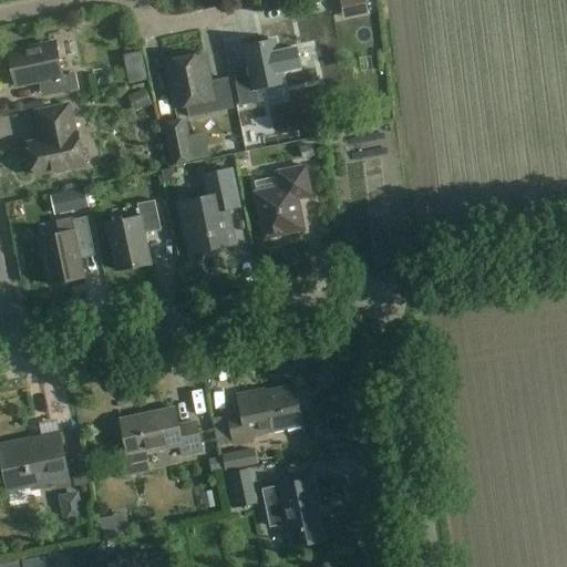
[(285,84),(276,41),(246,47),(251,74),(236,78),(241,105),(258,102),(255,90),(285,84)]
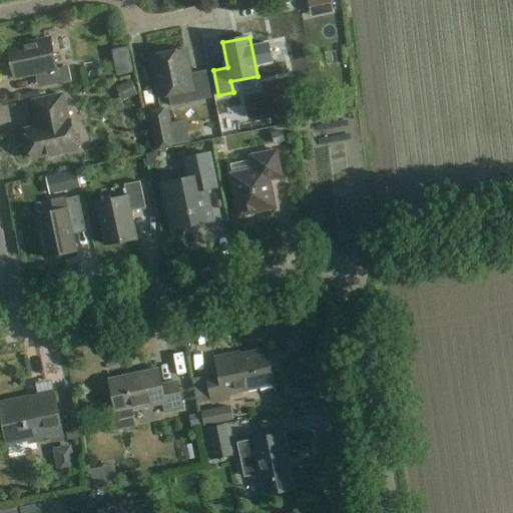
[(57,69),(50,38),(8,47),(15,78),(45,72),(48,86),(71,81),(68,67),(57,69)]
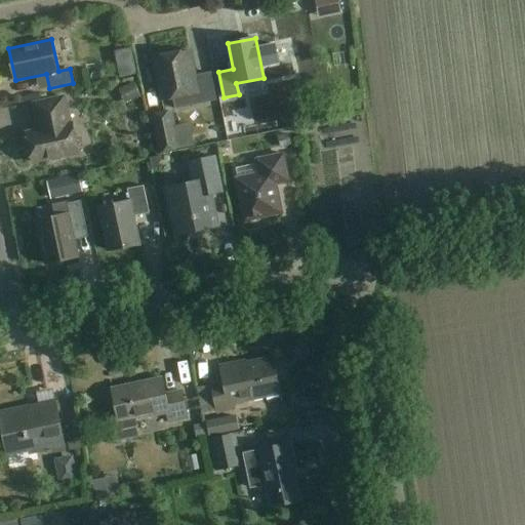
[(195,77),(190,51),(154,58),(162,101),(174,97),(176,109),(216,101),(210,74),(195,77)]
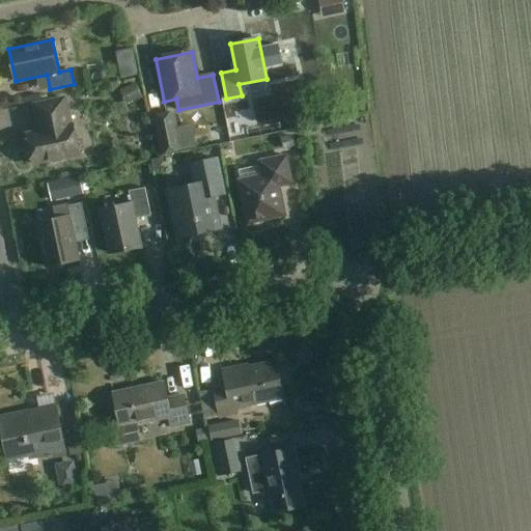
[(130,105),(147,103),(144,83),(127,85),(130,105)]
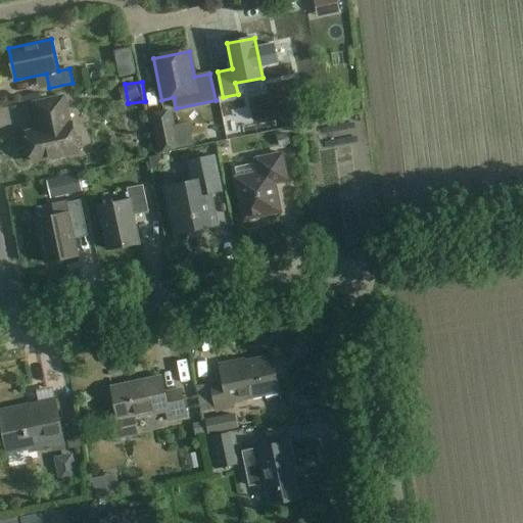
[(69,124),(64,97),(34,103),(40,131),(27,133),(33,161),(49,158),(53,160),(61,159),(64,155),(78,152),(72,124),(69,124)]
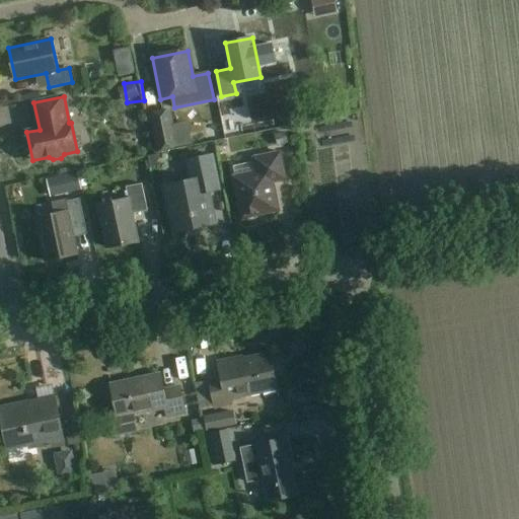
[(170,110),(150,115),(157,151),(177,148),(170,110)]
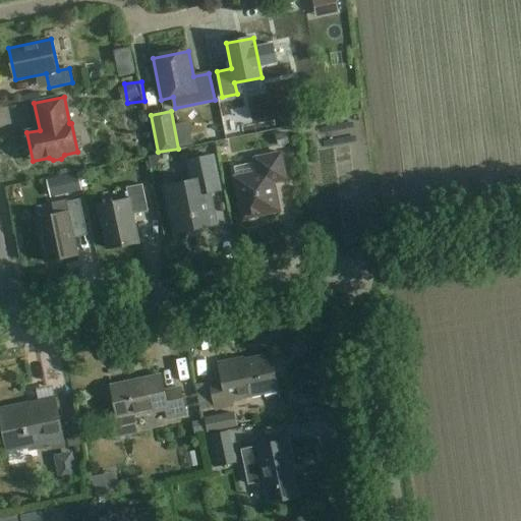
[(193,124),(176,127),(180,149),(197,146),(193,124)]
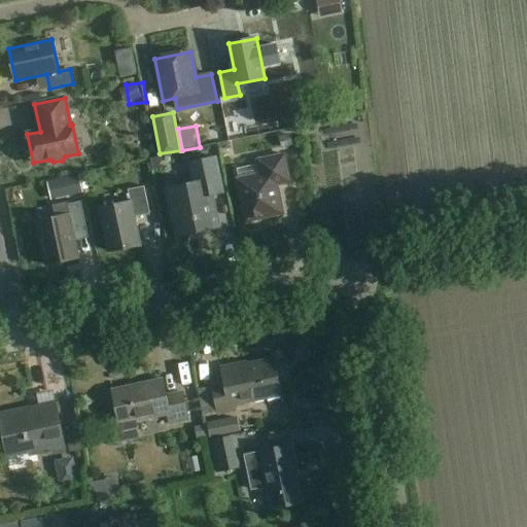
[(258,165),(251,166),(237,169),(239,179),(237,179),(246,222),(283,214),(278,185),(291,183),(285,154),(257,161),(258,165)]
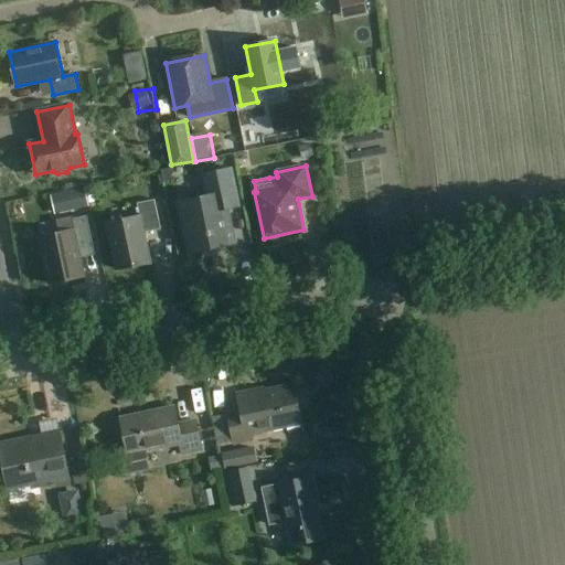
[(240,208),(232,169),(203,174),(208,196),(180,202),(191,254),(234,245),(226,210),(240,208)]
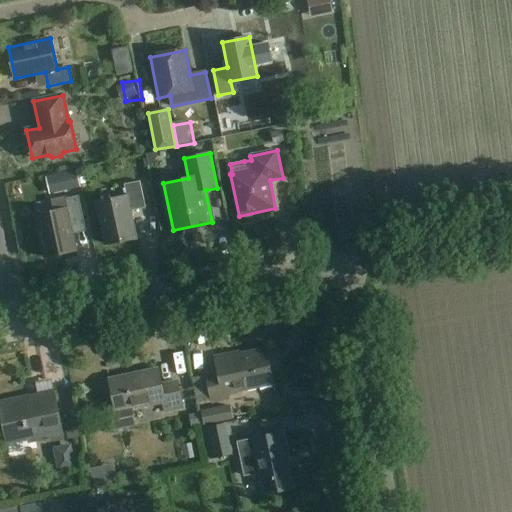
[(146,208),(140,181),(124,185),(127,197),(98,203),(106,244),(136,238),(130,211),(146,208)]
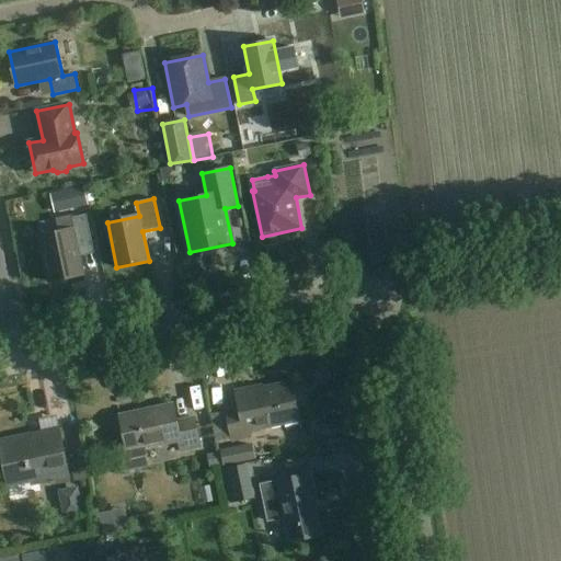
[(93,244),(87,215),(71,218),(73,229),(39,237),(49,282),(83,275),(79,251),(81,247),(93,244)]
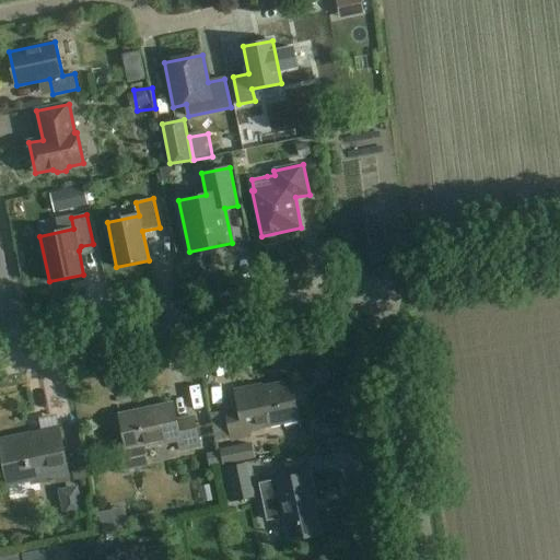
[(300,421),(292,382),(261,387),(261,385),(235,391),(238,408),(225,410),(232,441),(251,436),(249,431),(300,421)]
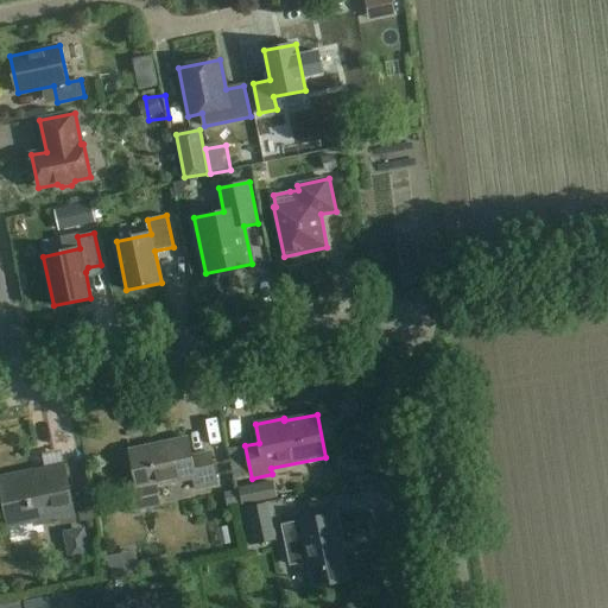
[(192,456),(189,438),(131,450),(138,487),(132,488),(137,511),(163,505),(158,486),(194,479),(196,491),(219,486),(211,453),(192,456)]
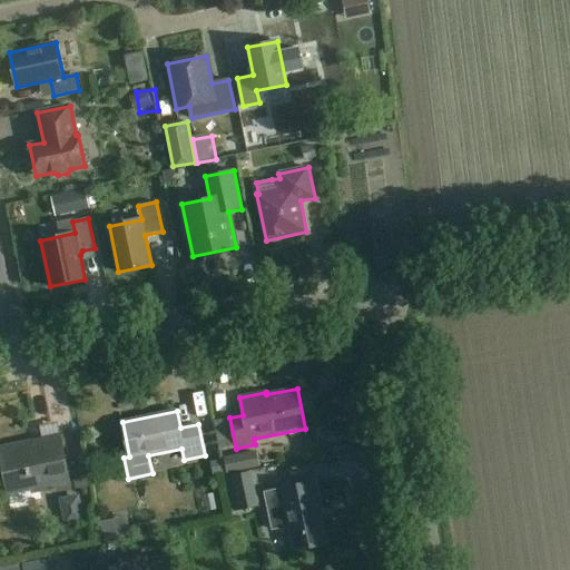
[(71,488),(61,435),(0,448),(0,454),(8,492),(31,488),(32,492),(52,489),(53,492),(71,488)]
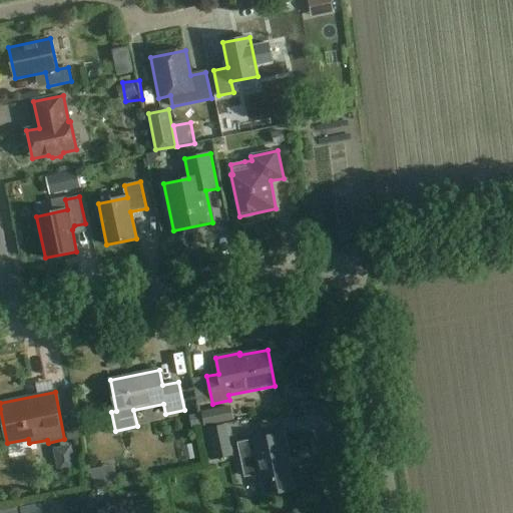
[(232,456),(225,425),(203,430),(209,460),(232,456)]
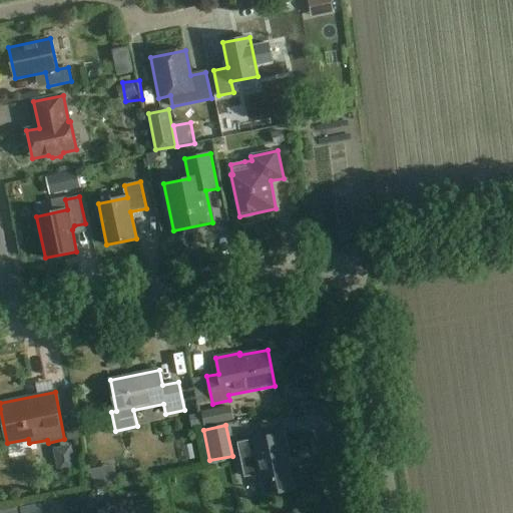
[(290,457),(285,433),(237,443),(244,477),(260,474),(265,496),(295,490),(288,458),(290,457)]
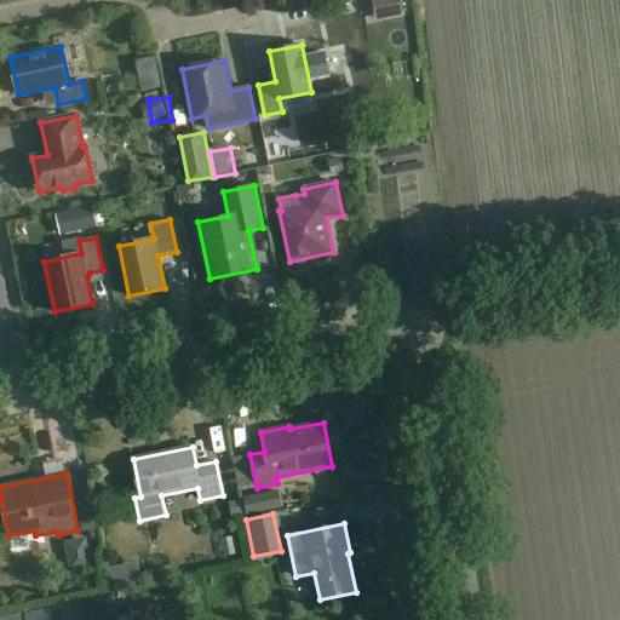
[(115,570),(121,590),(148,583),(143,563),(115,570)]
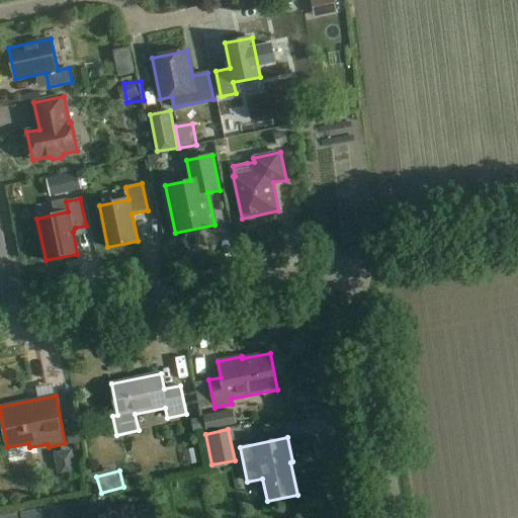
[(160,499),(149,494),(142,509),(153,514),(160,499)]
